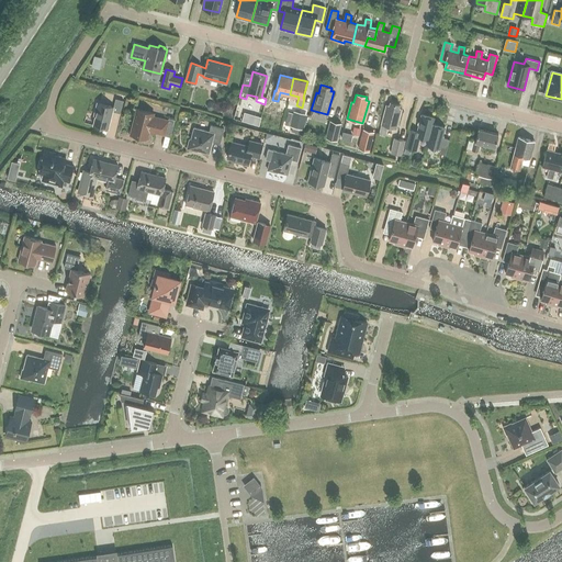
[(120,113),(124,101),(116,99),(113,108),(97,103),(94,115),(96,115),(93,125),(109,128),(113,112),(120,113)]
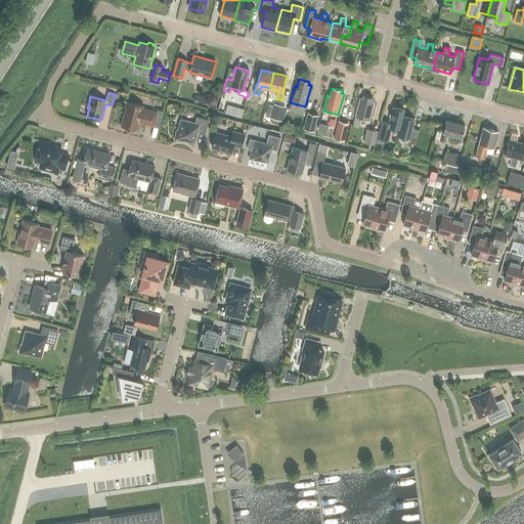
[(360,98),(355,117),(361,119),(365,120),(369,121),(375,102),(373,101),(373,98),(363,96),(363,99),(360,98)]
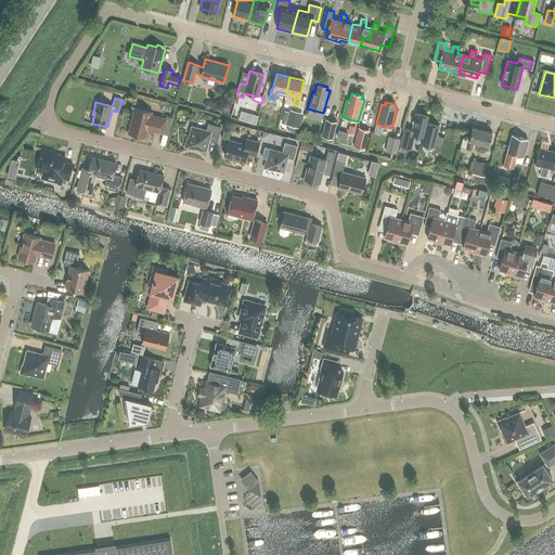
[(136,107),(129,133),(145,138),(147,129),(163,133),(166,119),(151,115),(152,112),(136,107)]
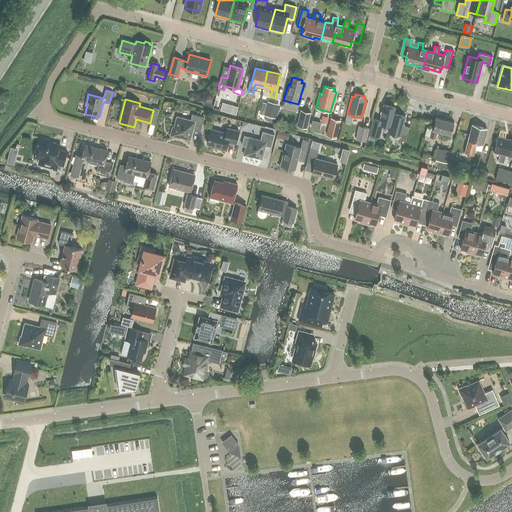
[(266,109),(264,115),(267,116),(266,120),(275,123),(276,118),(280,105),(267,102),(267,103),(266,109)]
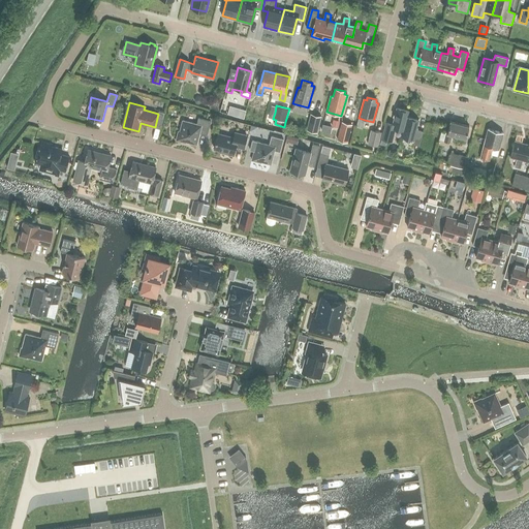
[(381,139),(392,143),(396,128),(403,131),(407,117),(409,111),(397,107),(393,124),(385,122),(381,139)]
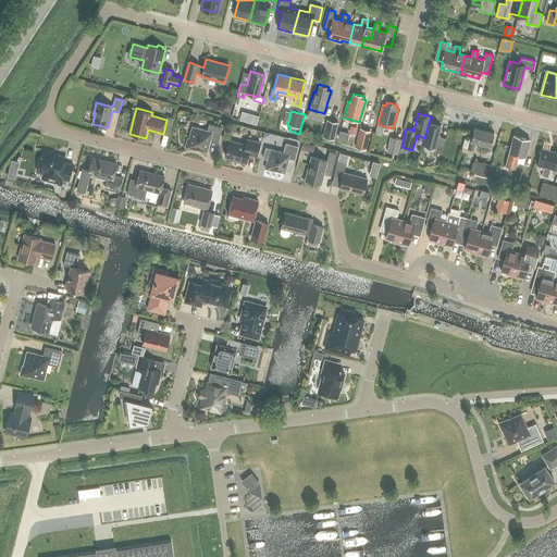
[(337,124),(326,122),(323,137),(334,140),(337,124)]
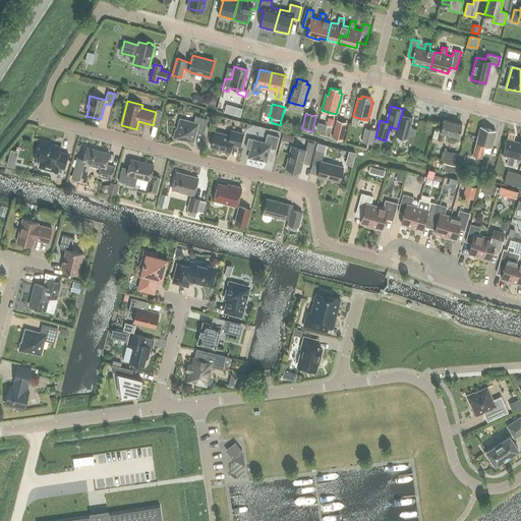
[(413,142),(416,129),(410,127),(412,118),(401,115),(397,129),(396,135),(409,138),(408,141),(413,142)]
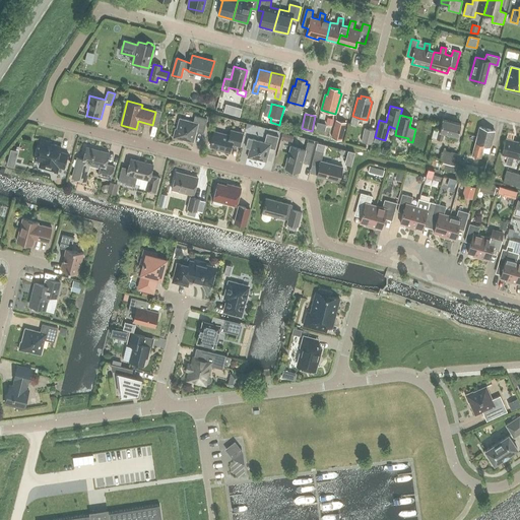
[(203,133),(207,119),(195,116),(193,122),(180,119),(177,129),(176,129),(173,138),(182,140),(183,139),(193,142),(196,131),(203,133)]
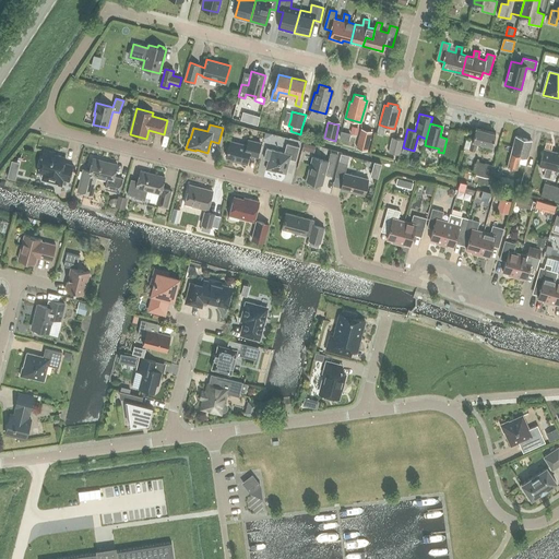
[(379,125),(377,134),(383,135),(385,127),(379,125)]
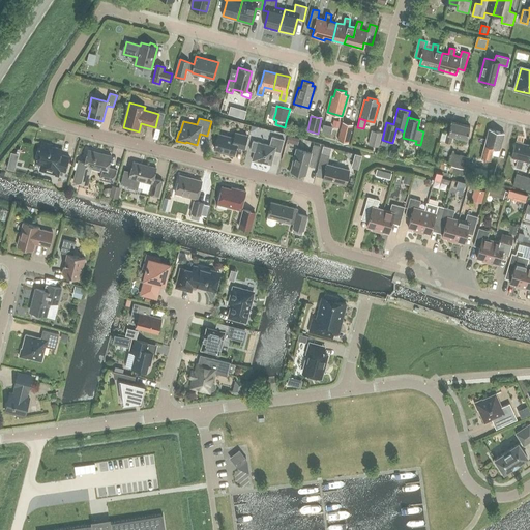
[(333,120),(332,126),(334,127),(337,127),(340,128),(341,121),(333,120)]
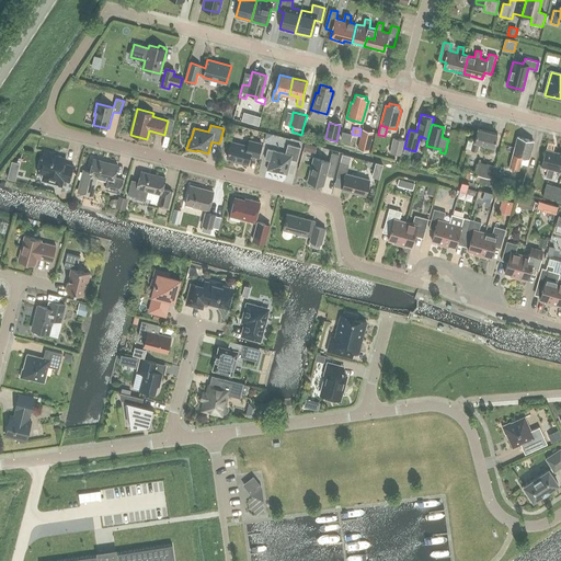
[(494,147),(497,134),(478,128),(474,141),(473,141),(471,150),(477,151),(479,142),(494,147)]
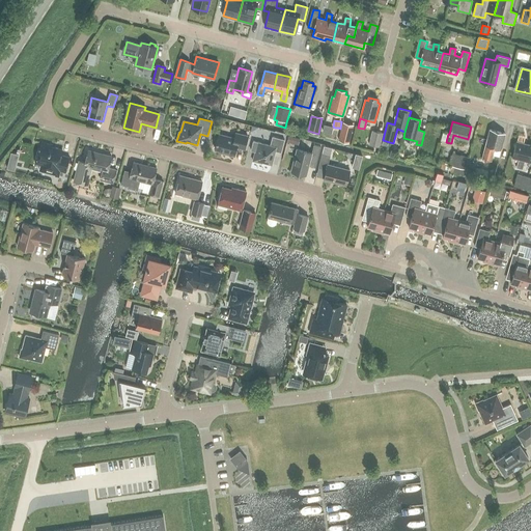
[(353,124),(342,122),(338,140),(348,142),(353,124)]
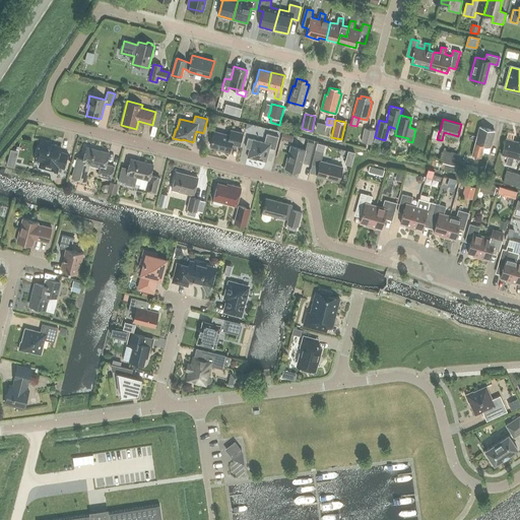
[(491,147),(495,131),(479,127),(472,155),(480,157),(483,145),(491,147)]
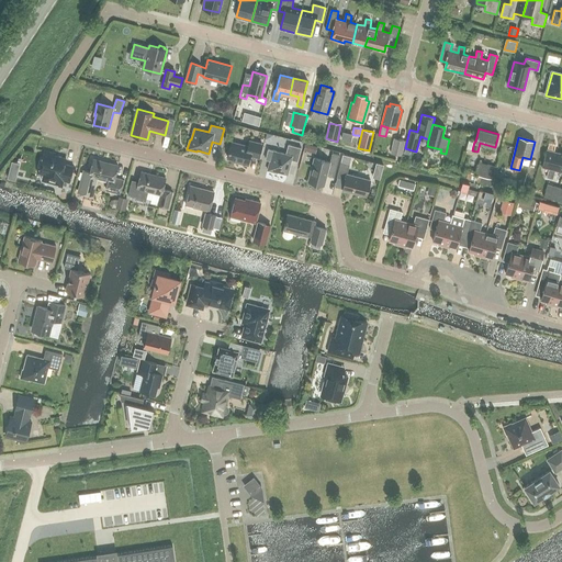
[(404,142),(394,139),(391,154),(401,156),(404,142)]
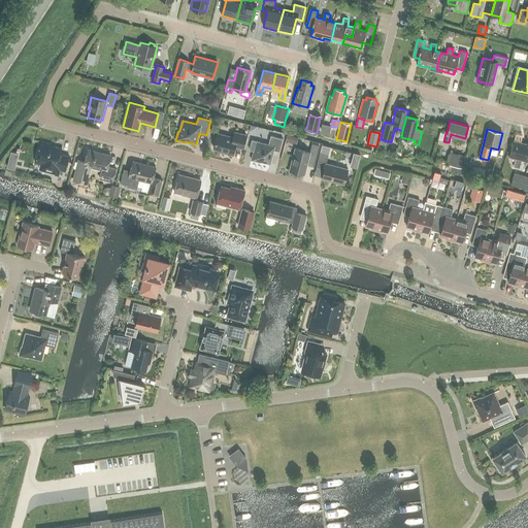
[(246,135),(234,132),(233,139),(218,135),(213,149),(227,152),(226,154),(233,155),(235,146),(242,149),(246,135)]
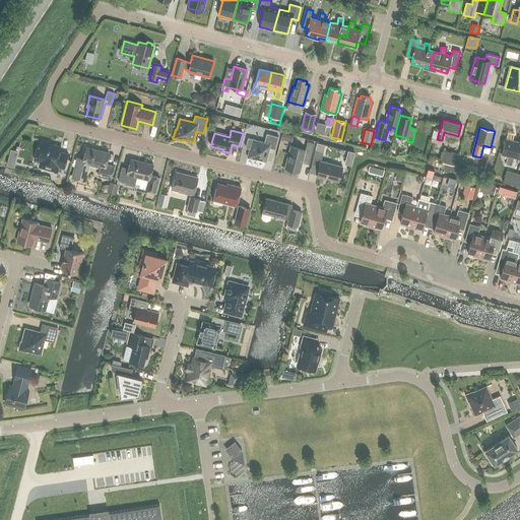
[(281,139),(293,142),(294,136),(282,133),(281,139)]
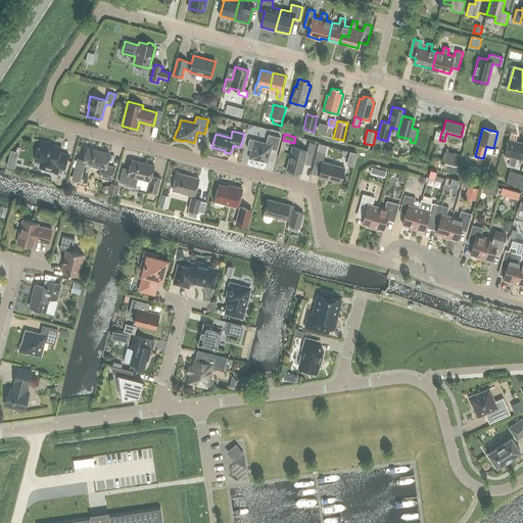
[(249,139),(247,148),(251,149),(249,158),(257,160),(258,159),(268,162),(271,149),(277,150),(280,138),(269,135),(266,143),(254,140),(249,139)]
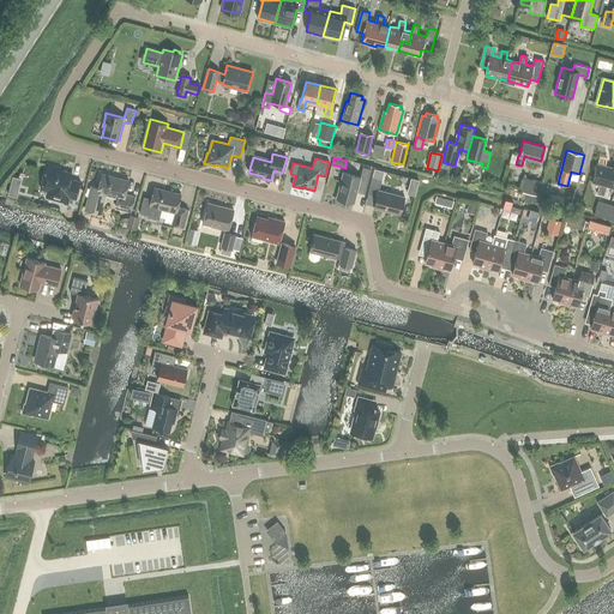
[(613,188),(613,167),(597,163),(593,184),(600,185),(597,194),(605,196),(607,187),(613,188)]
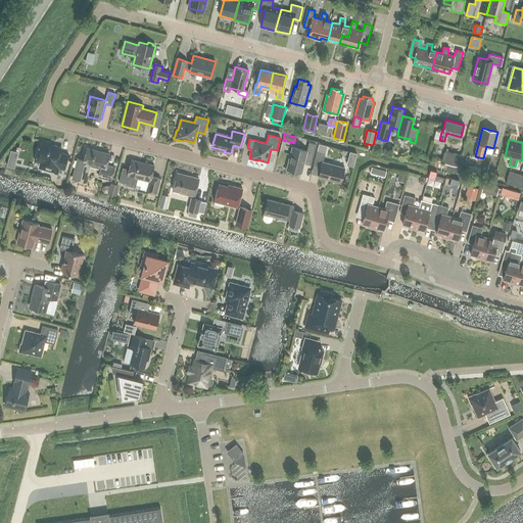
[(41,140),(37,154),(44,156),(43,161),(56,164),(55,168),(59,169),(64,170),(68,155),(60,152),(61,147),(51,145),(52,143),(41,140)]
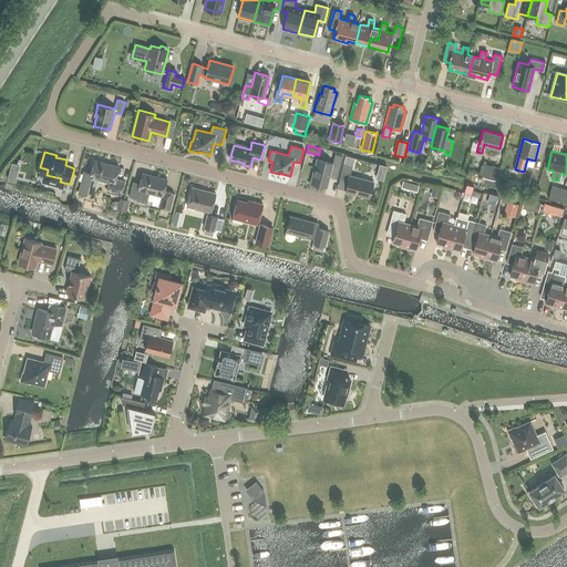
[(327,187),(328,185),(331,169),(339,172),(342,156),(336,155),(333,164),(317,160),(311,183),(327,187)]
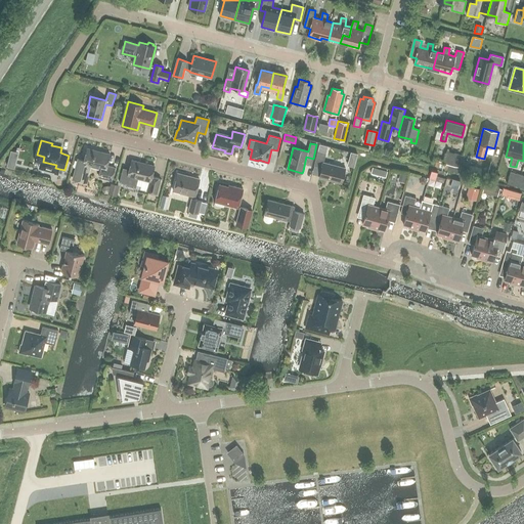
[(112,180),(115,168),(106,166),(110,155),(87,148),(84,160),(78,158),(73,179),(87,183),(91,166),(101,169),(99,177),(112,180)]
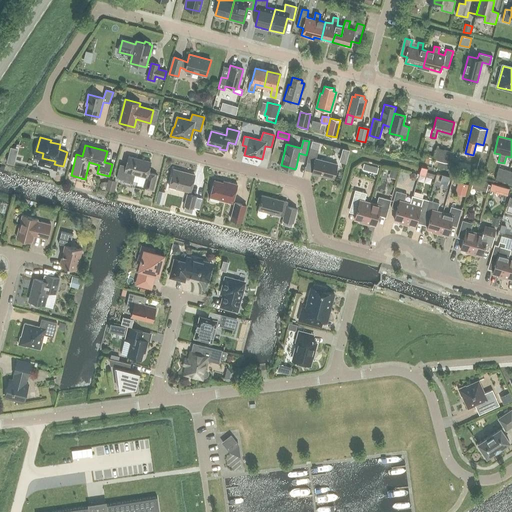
[(17,163),(21,148),(14,146),(10,161),(17,163)]
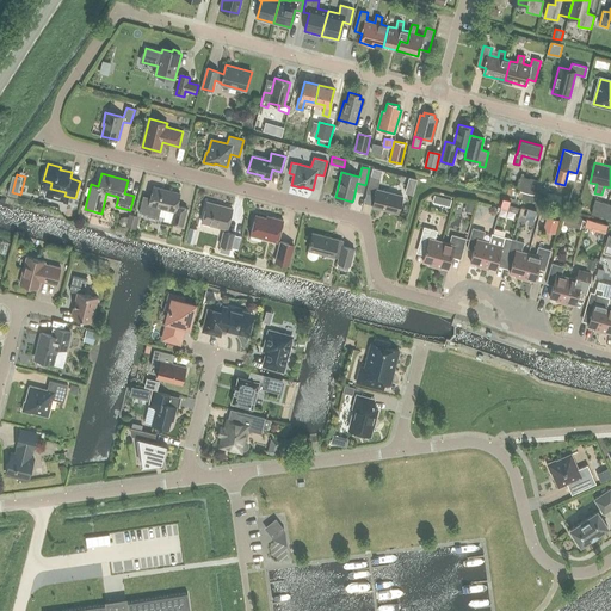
[(399,214),(402,196),(377,190),(380,178),(371,176),(366,192),(376,195),(372,207),(399,214)]
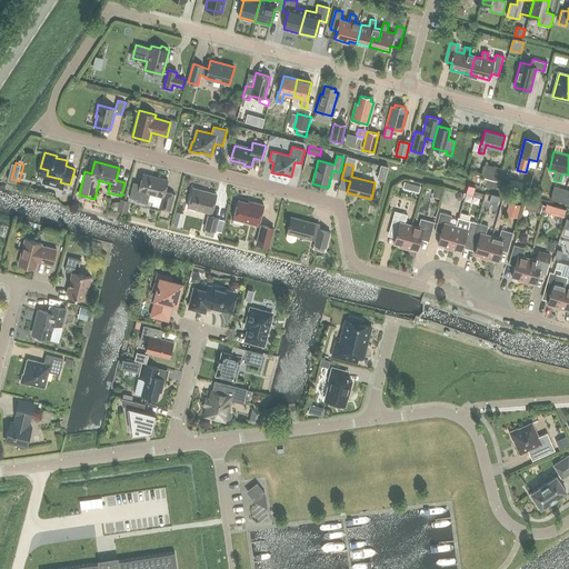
[(381,179),(389,181),(392,166),(385,165),(381,179)]
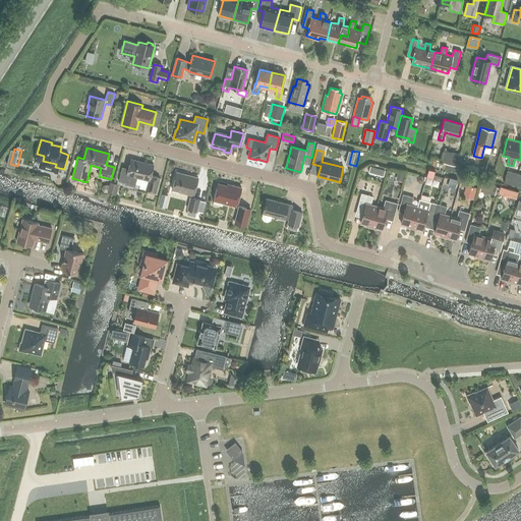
[(435,160),(432,165),(455,171),(460,154),(452,152),(449,163),(443,162),(442,161),(435,160)]
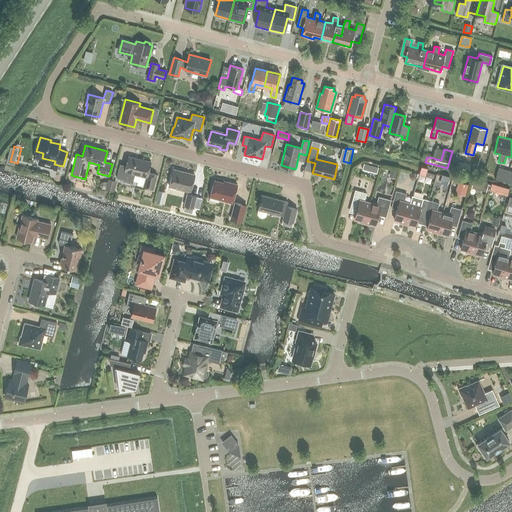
[(153,189),(157,175),(148,173),(151,162),(129,156),(126,166),(125,172),(135,174),(146,177),(144,187),(153,189)]
